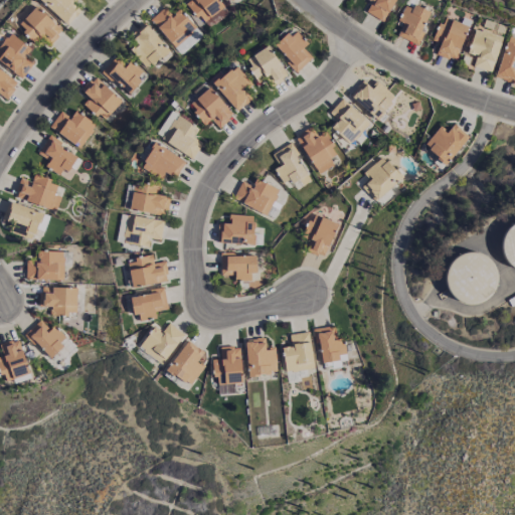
[(72,3),(74,0),(42,0),(41,2),(66,23),(78,9),(72,3)]
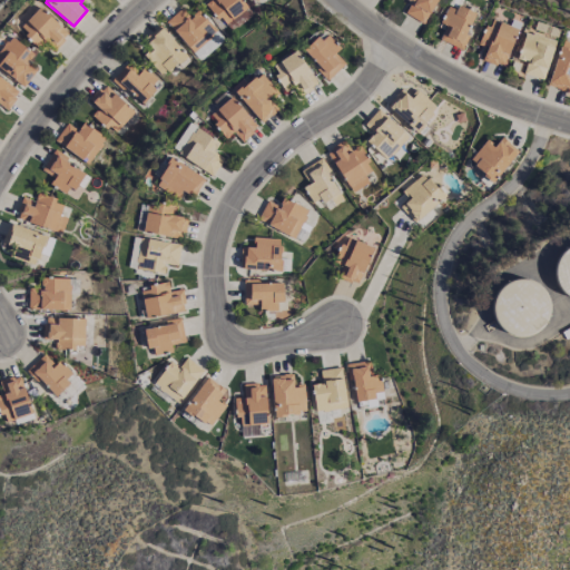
[(436,0),(408,0),(411,1),(405,15),(425,23),(436,0)]
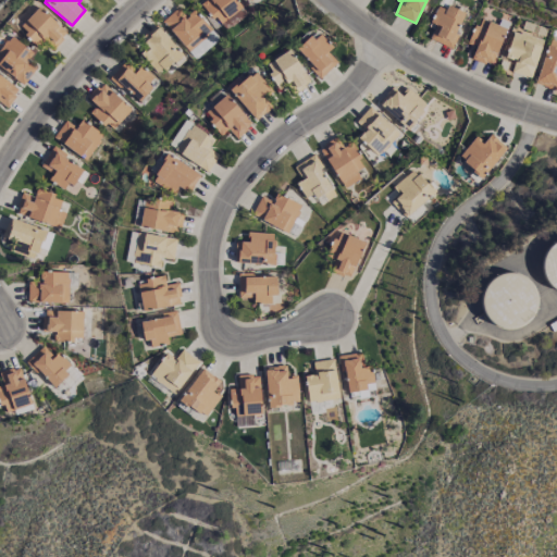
[(465,13),(448,7),(450,0),(438,0),(430,23),(435,24),(429,39),(450,48),(465,13)]
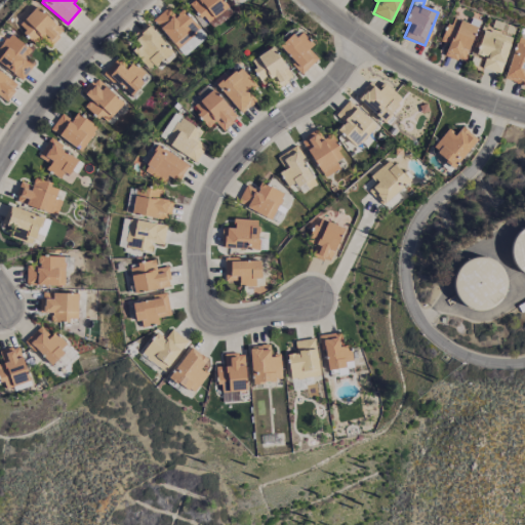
[(33,46),(43,38),(47,43),(61,32),(40,7),(16,26),(33,46)]
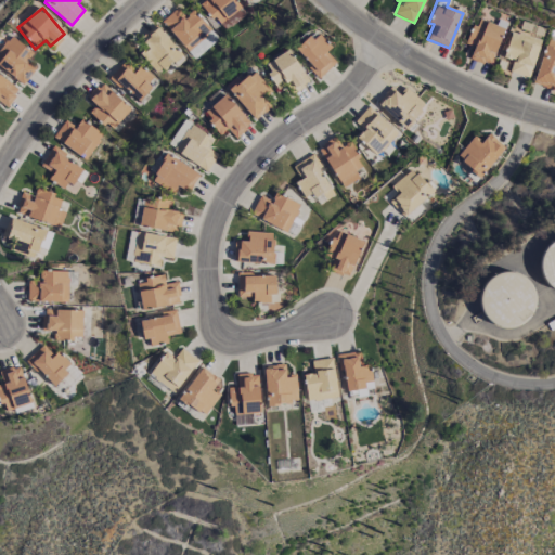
[(184,17),(177,9),(163,22),(186,51),(210,31),(193,11),(184,17)]
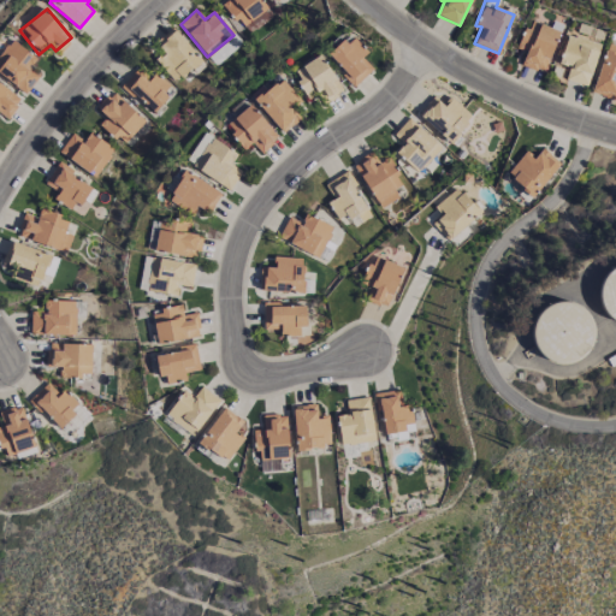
[(525,53),(521,64),(543,73),(560,31),(528,19),(517,49),(525,53)]
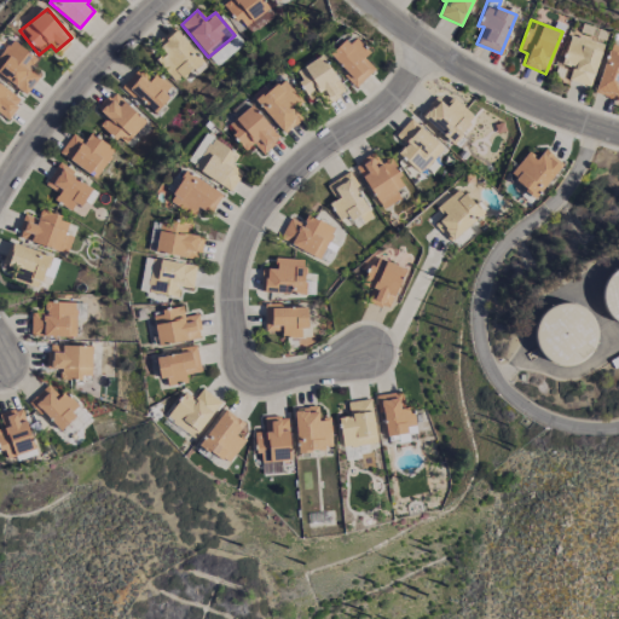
[(177,82),(202,59),(174,29),(157,46),(165,53),(157,62),(177,82)]
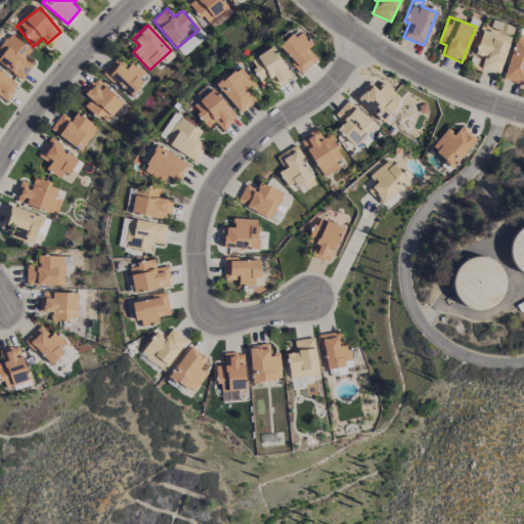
[(307,49),(312,44),(298,29),(278,47),(302,74),(317,59),(307,49)]
